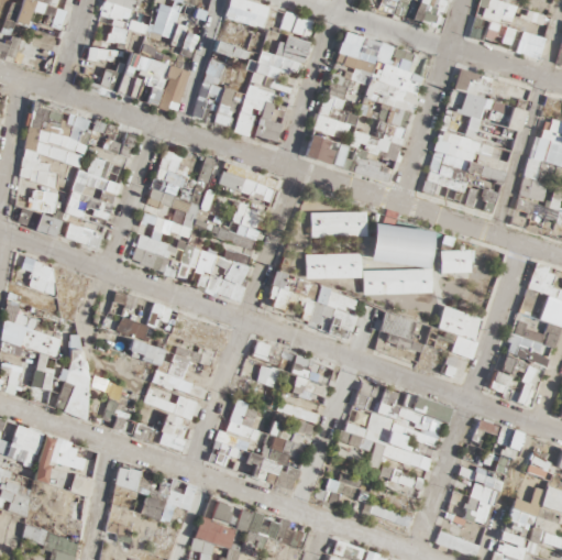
[(169,85),(167,96),(184,99),(202,22),(191,20),(194,10),(156,0),(156,1),(150,0),(103,0),(83,87),(117,96),(123,73),(169,85)]
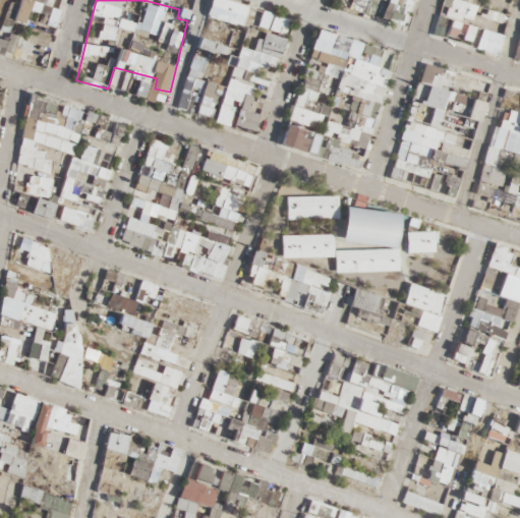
[(389,0),(388,20),(410,22),(411,0),(389,0)]
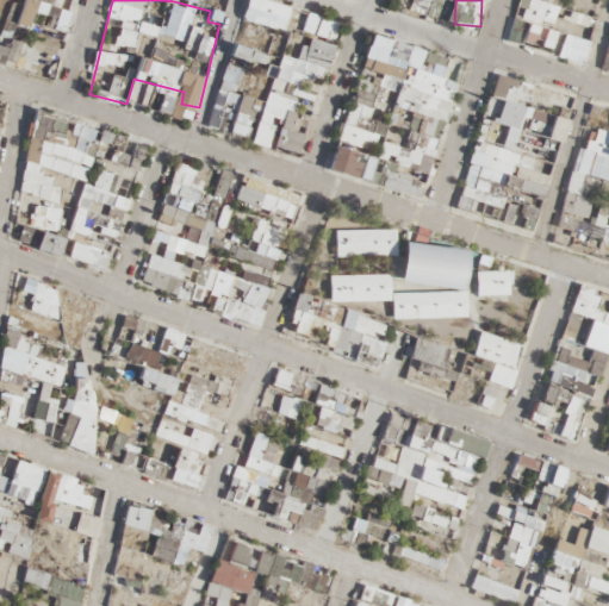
[(594,11),(559,6),(559,0),(517,0),(513,44),(558,50),(558,48),(589,52),(594,11)]
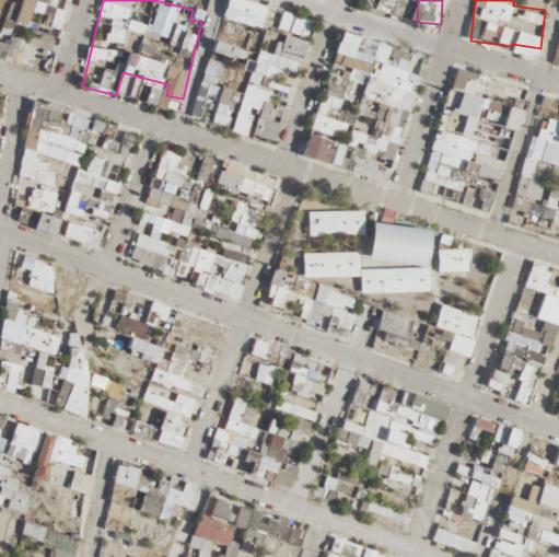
[(275,13),(270,30),(306,38),(311,23),(275,13)]
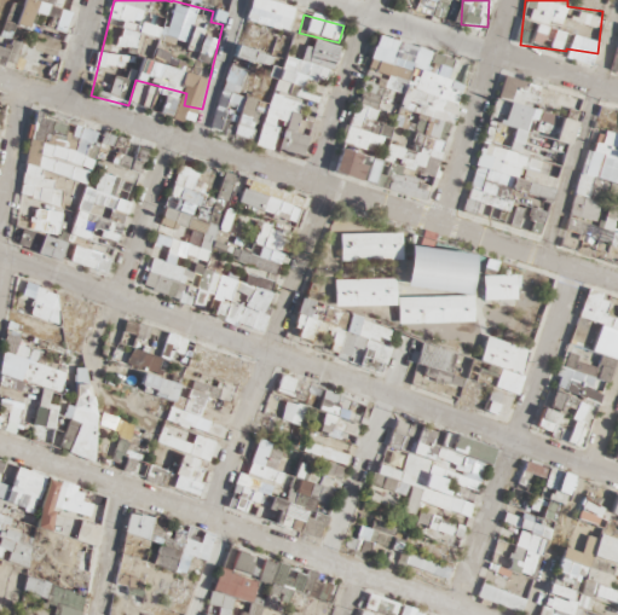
[(374,63),(382,64),(380,75),(388,76),(381,114),(403,117),(415,56),(403,53),(405,41),(380,36),(374,63)]
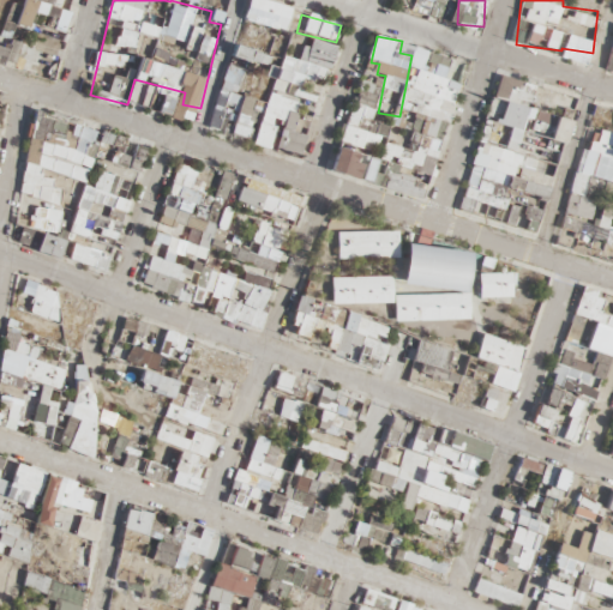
[(428,201),(455,104),(439,101),(434,116),(426,114),(416,149),(400,144),(398,149),(386,145),(388,138),(350,127),(338,169),(364,176),(362,183),(428,201)]
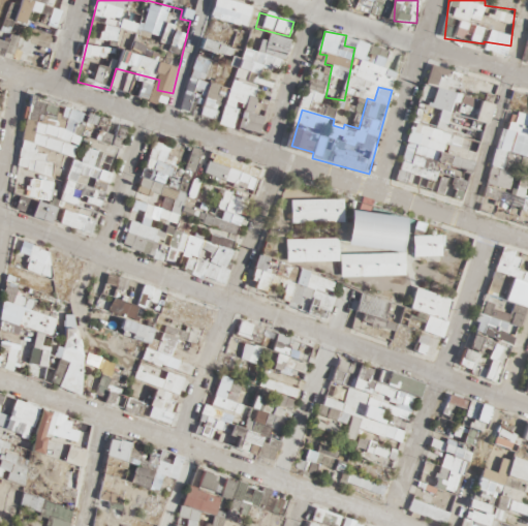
[(527,94),(516,92),(509,125),(527,128),(527,94)]
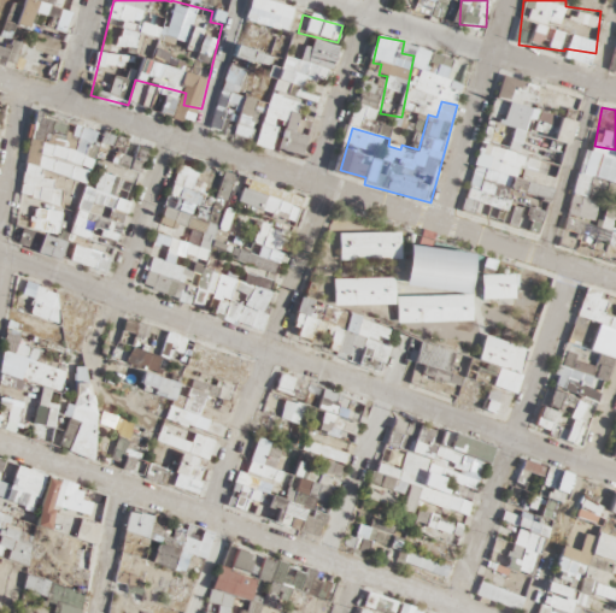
[(257,140),(258,111),(240,111),(239,140),(257,140)]
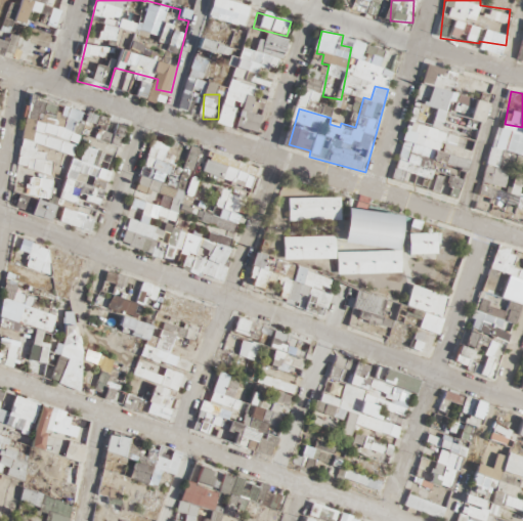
[(403,273),(403,208),(345,208),(345,198),(289,198),(289,258),(340,258),(340,273),(403,273)]
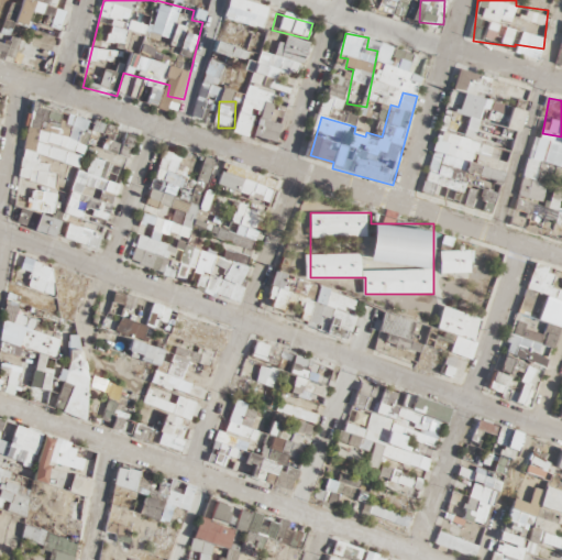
[(472,250),(442,250),(442,273),(472,273),(472,250)]
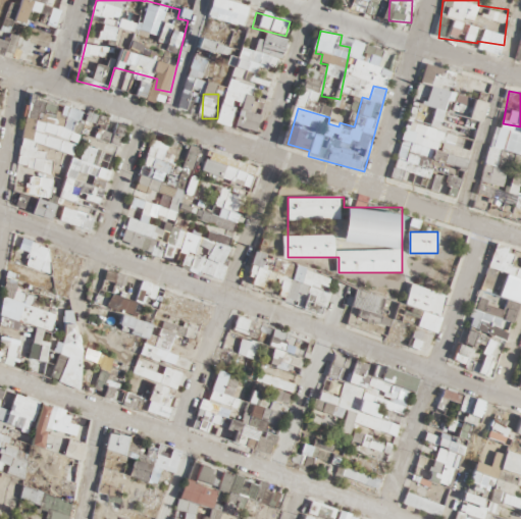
[(206,251),(199,249),(202,238),(188,234),(181,254),(192,257),(193,254),(205,258),(206,251)]
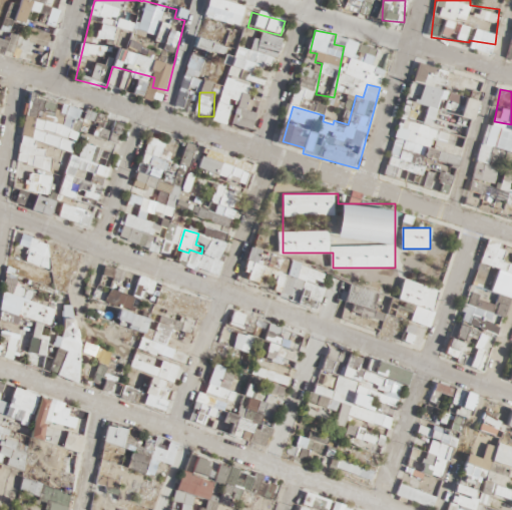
[(451,359),(492,370),(511,293),(511,246),(483,238),(451,359)]
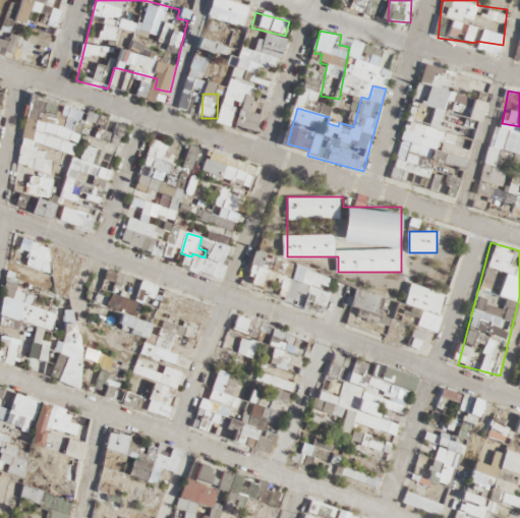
[(310,287),(330,290),(333,275),(294,269),(290,297),(307,300),(310,287)]
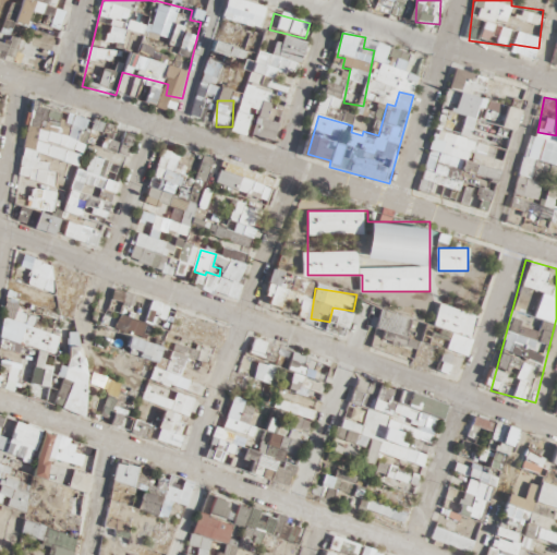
[(481,314),(440,302),(428,342),(468,354),(481,314)]
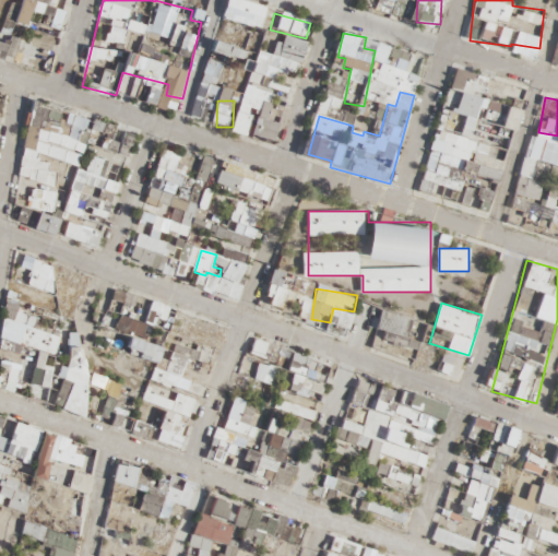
[(381,330),(410,336),(413,317),(384,311),(381,330)]
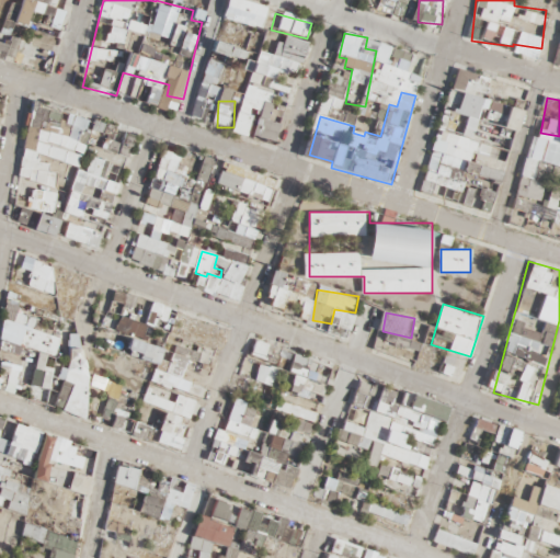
[(429,471),(440,419),(398,410),(400,397),(386,394),(388,386),(364,382),(360,405),(372,407),(364,443),(383,446),(379,463),(429,471)]
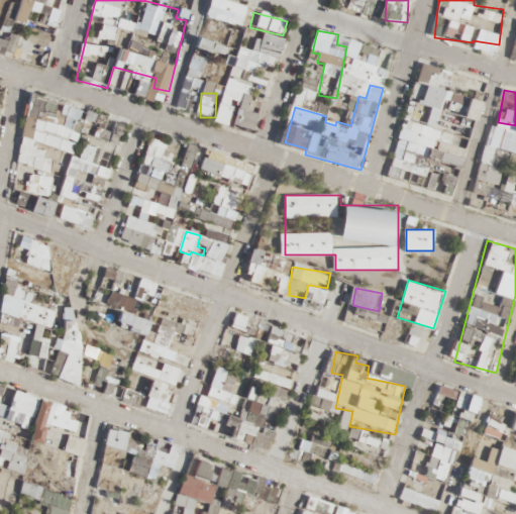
[(255,382),(291,392),(296,376),(261,365),(255,382)]
